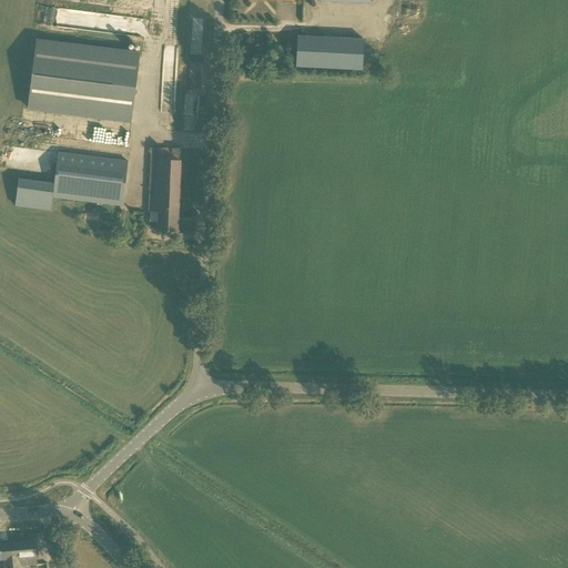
[(364,39),(298,36),(296,68),(363,71),(364,39)]
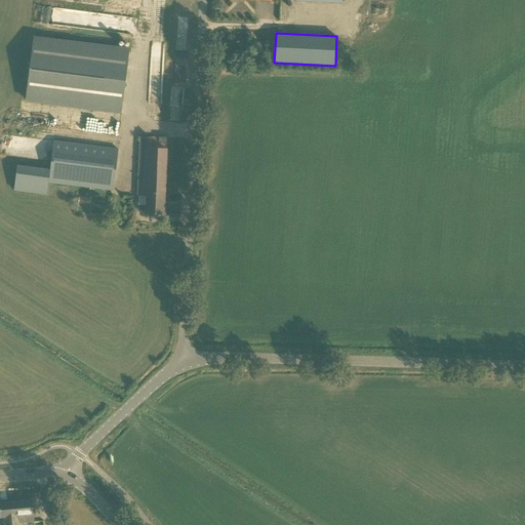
[(26,99),(121,112),(129,50),(33,39),(26,99)]
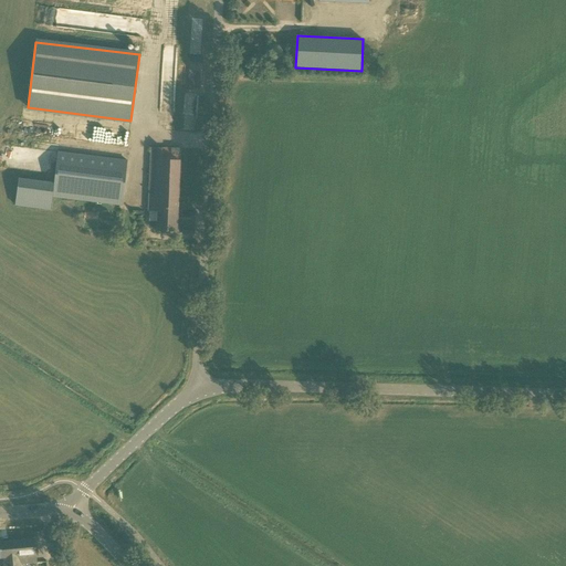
[(177,232),(180,148),(150,147),(148,211),(157,211),(157,221),(157,231),(177,232)]
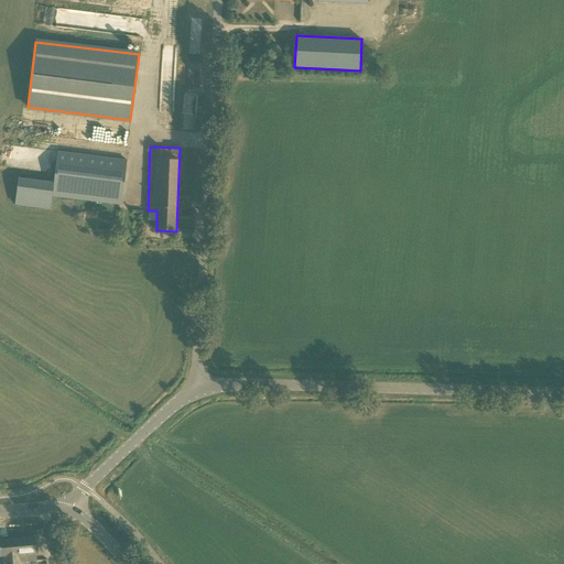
[(121,205),(127,160),(57,151),(54,183),(45,182),(44,191),(18,187),(15,204),(51,209),(52,196),(121,205)]
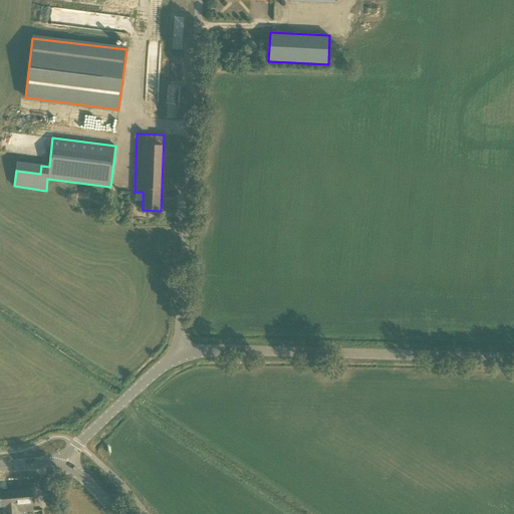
[(4,513),(18,513),(19,513),(33,512),(31,490),(10,492),(11,503),(4,504),(4,513)]
